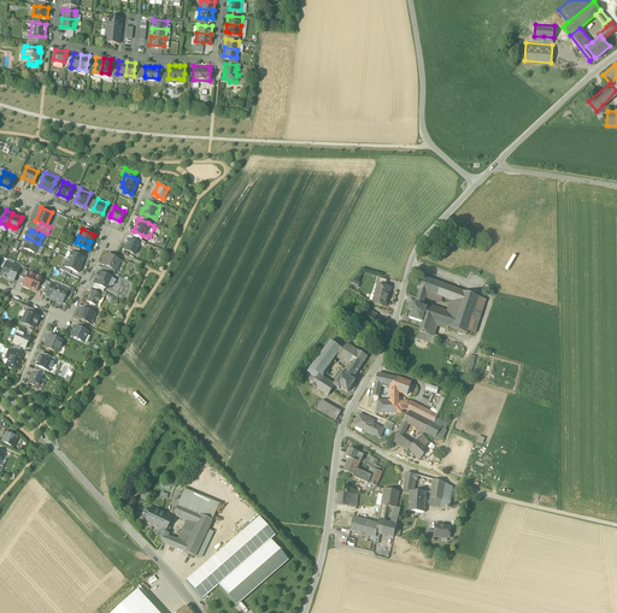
[(125,248),(134,252),(139,241),(134,239),(130,236),(125,248)]
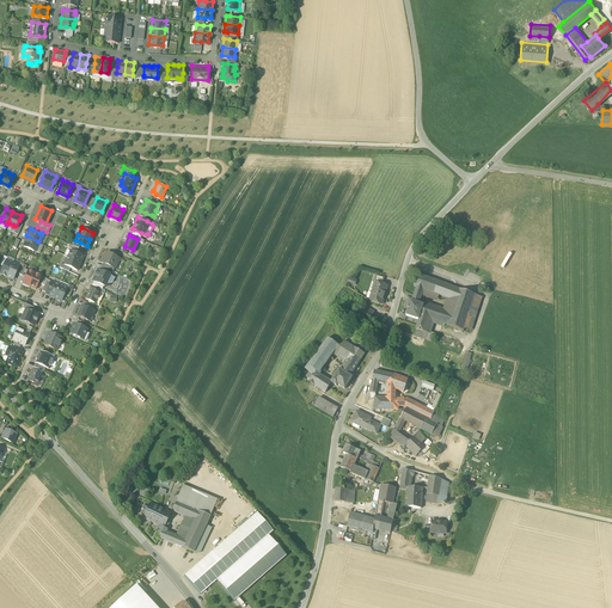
[(36,249),(38,241),(26,235),(23,244),(36,249)]
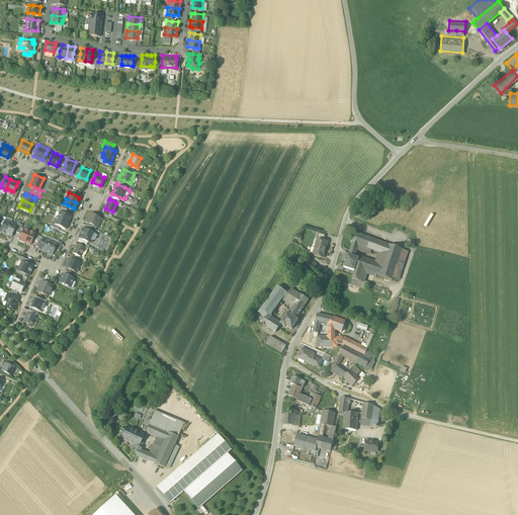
[(60,210),(57,216),(68,221),(71,215),(60,209),(60,210)]
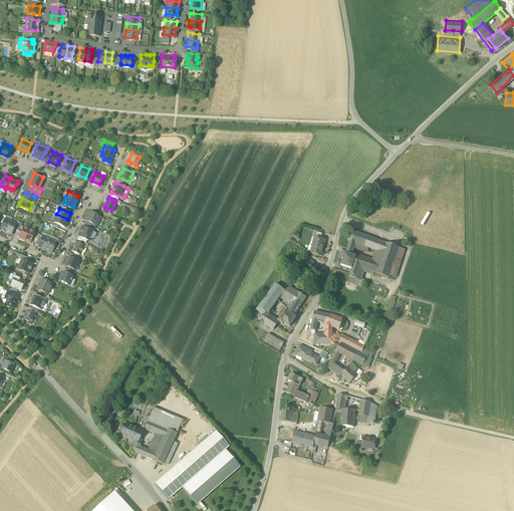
[(94,223),(96,224),(100,216),(89,211),(85,219),(86,219),(94,223)]
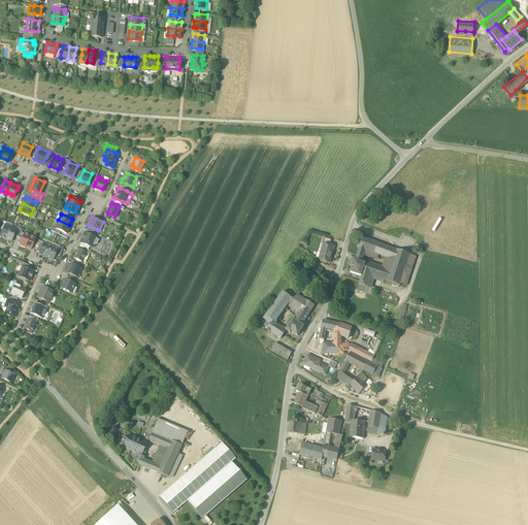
[(66,232),(69,225),(58,220),(55,227),(61,229),(66,232)]
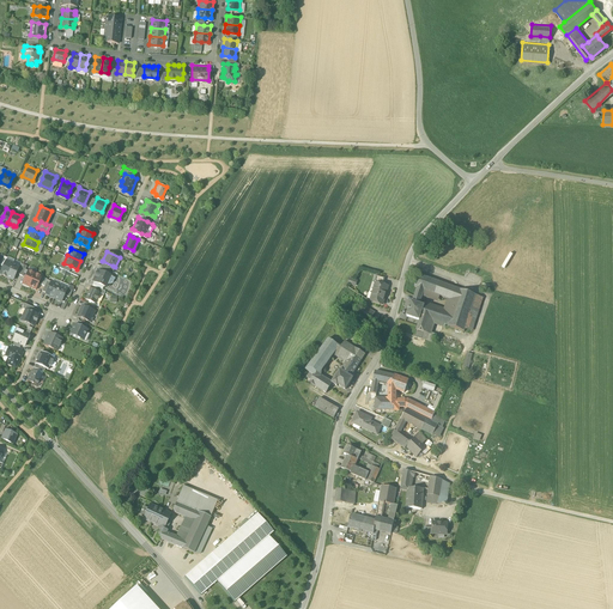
[(6,259),(4,263),(0,270),(6,274),(12,261),(6,259)]
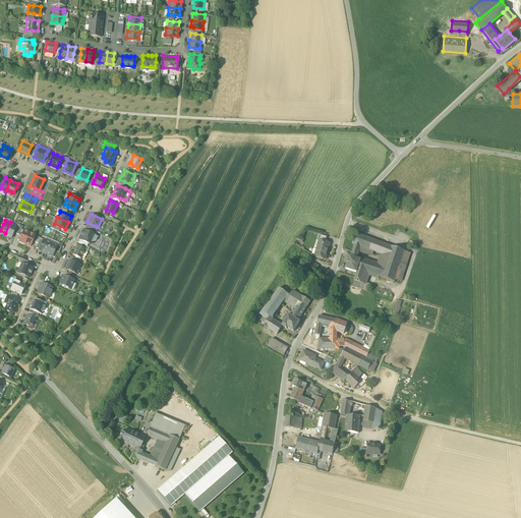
[(16,225),(10,222),(5,233),(11,236),(13,230),(16,225)]
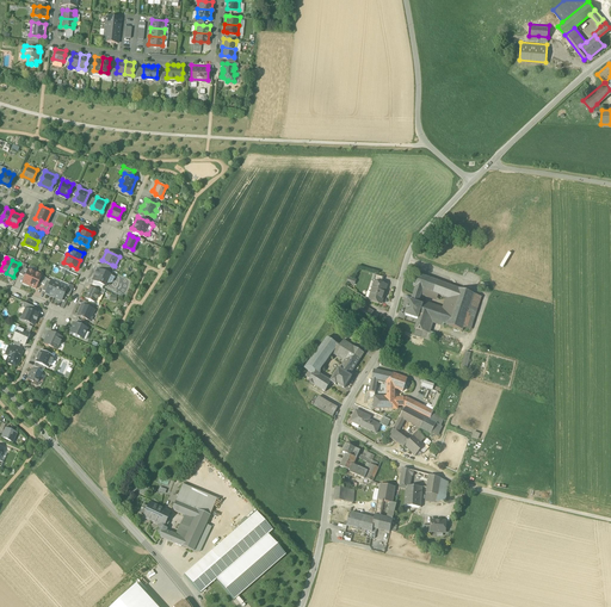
[(22,280),(29,284),(35,271),(28,267),(22,280)]
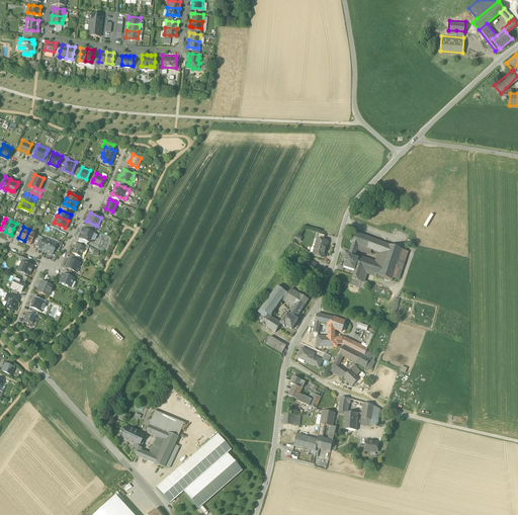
[(88,240),(95,238),(97,233),(83,227),(79,236),(88,240)]
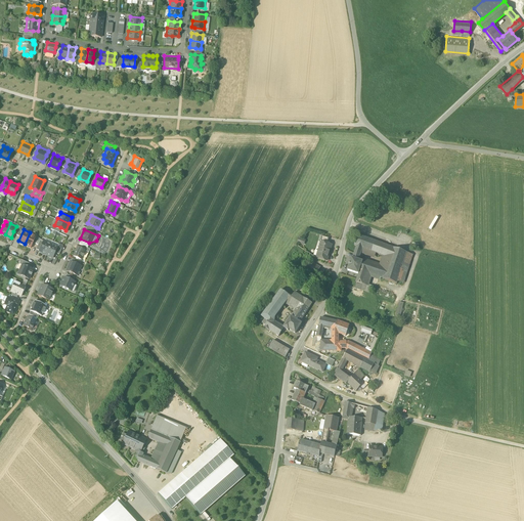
[(35,234),(30,232),(25,244),(31,246),(35,234)]
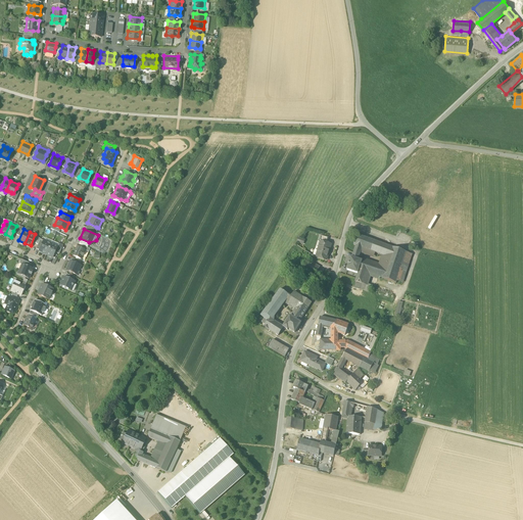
[(353,242),(357,243),(362,245),(372,248),(375,238),(358,232),(353,242)]
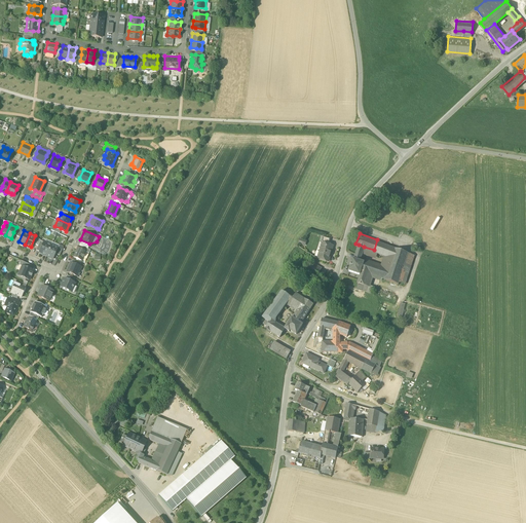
[(323,240),(329,243),(331,236),(323,234),(321,240),(323,240)]
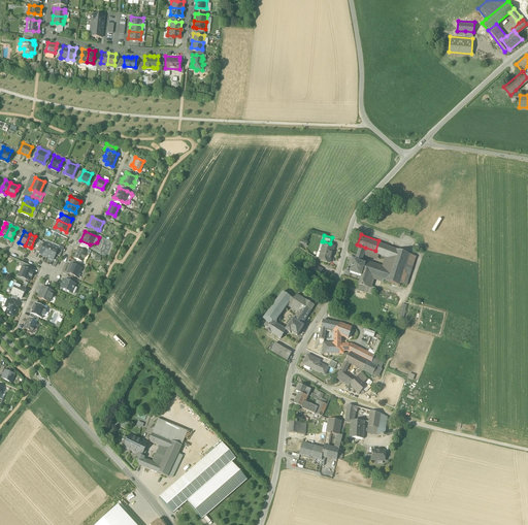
[(39,252),(46,255),(52,243),(44,240),(43,241),(39,250),(39,252)]
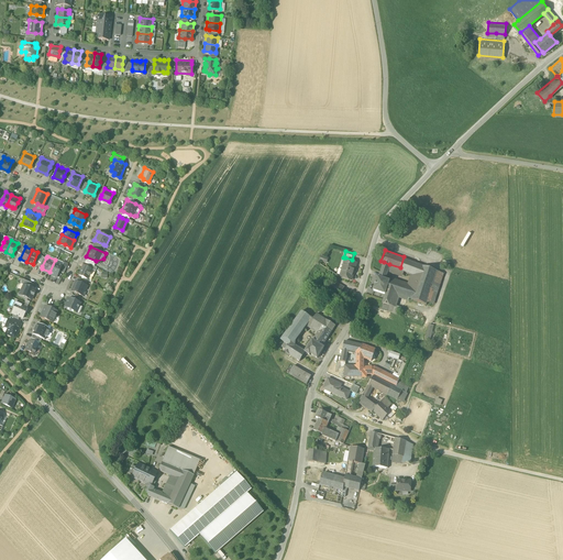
[(340,274),(352,277),(356,261),(352,260),(345,257),(340,274)]
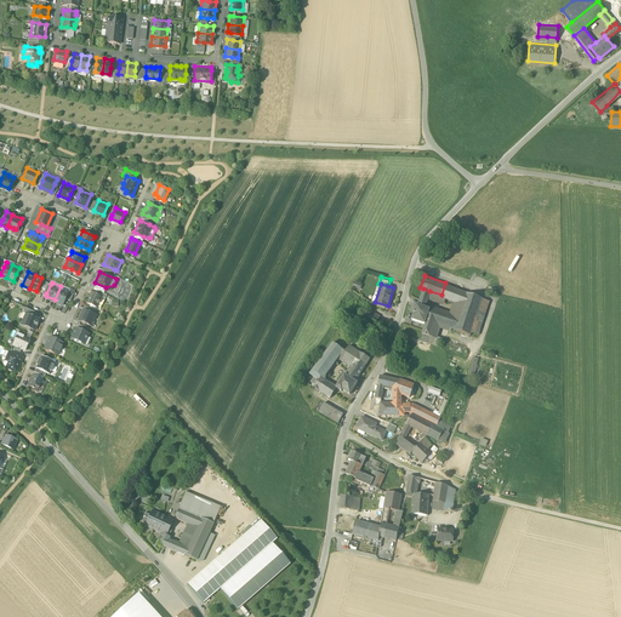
[(467,291),(450,285),(445,297),(455,301),(451,313),(429,304),(429,307),(425,321),(420,338),(428,341),(431,332),(434,320),(451,325),(455,326),(467,291)]
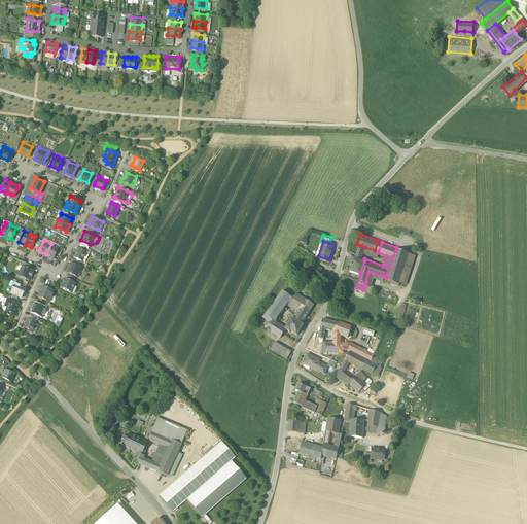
[(57,246),(51,243),(46,254),(53,257),(55,251),(58,246),(57,246)]
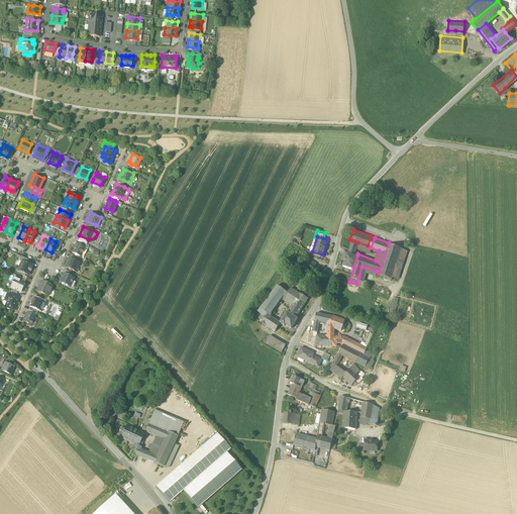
[(54,246),(59,248),(62,240),(58,238),(56,241),(57,241),(54,246)]
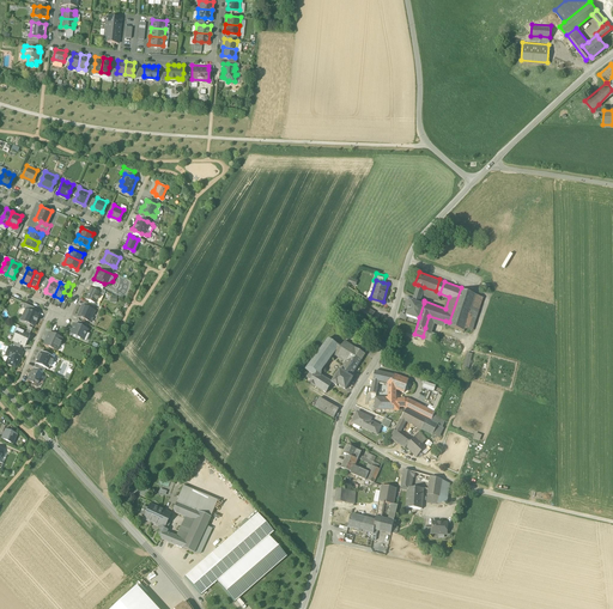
[(422,293),(424,287),(418,285),(412,299),(419,302),(422,293)]
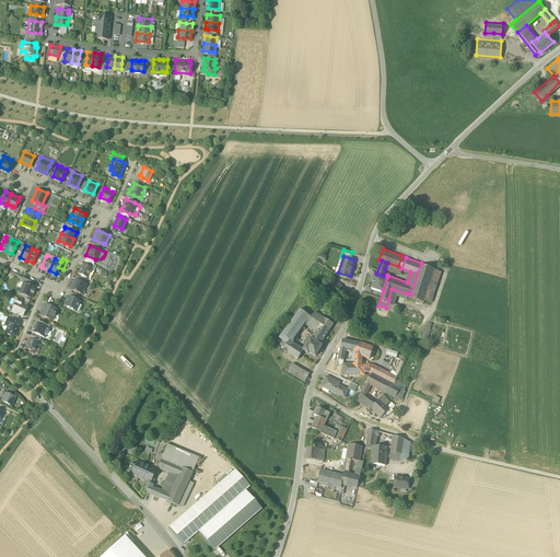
[(78,271),(86,276),(91,266),(86,264),(82,262),(78,271)]
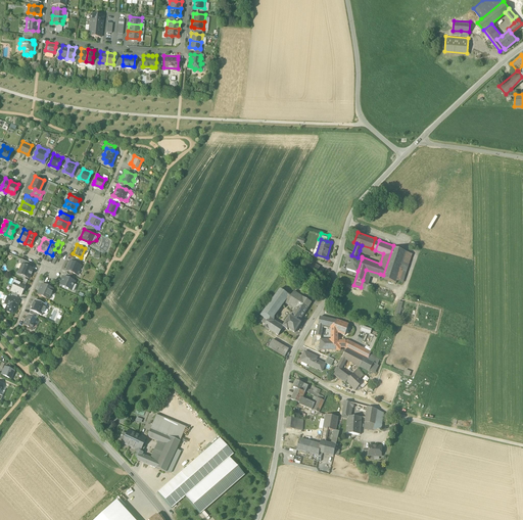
[(373,255),(375,250),(372,248),(362,245),(360,250),(373,255)]
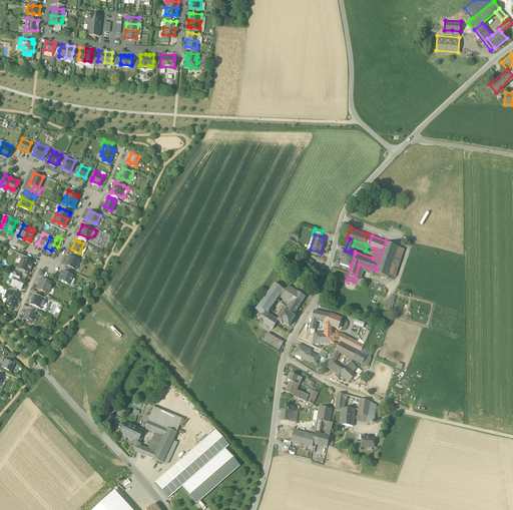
[(399,244),(386,240),(376,270),(376,271),(389,275),(399,244)]
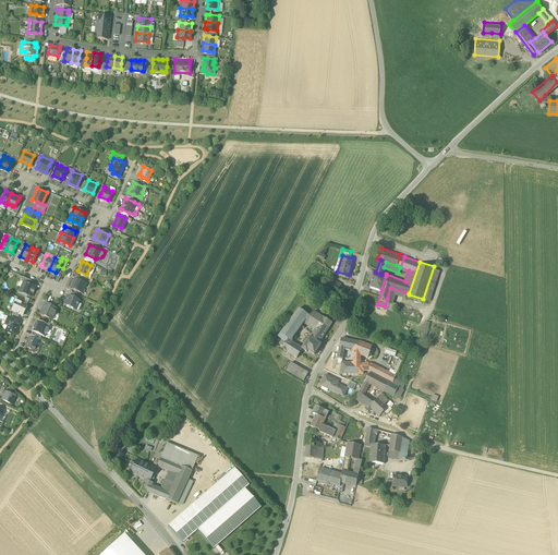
[(439,268),(434,266),(423,299),(428,301),(439,268)]
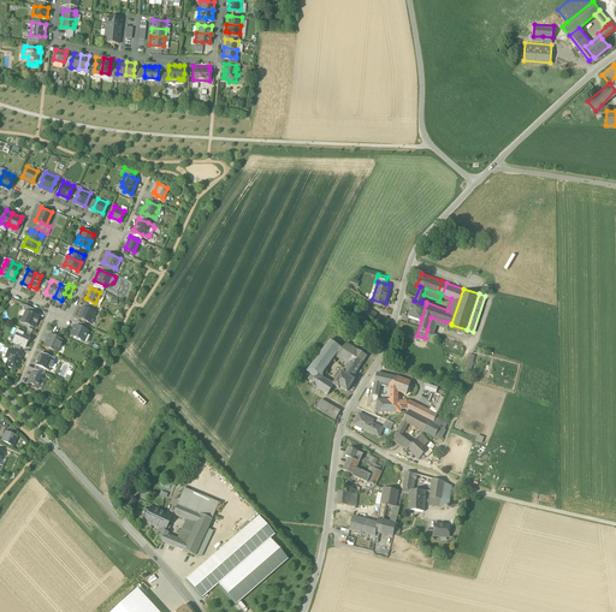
[(409,315),(421,319),(426,304),(421,303),(414,301),(409,315)]
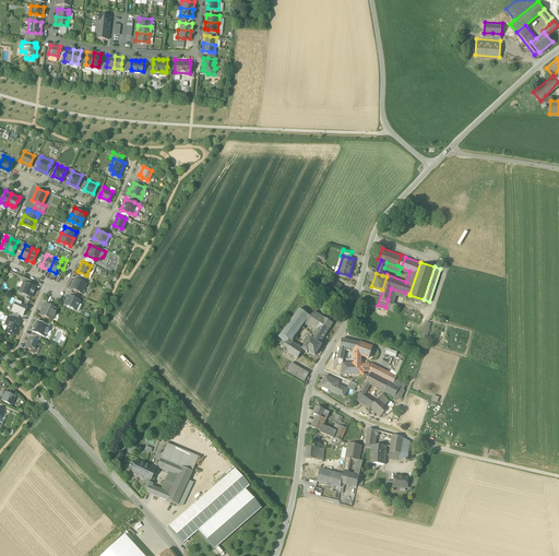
[(24,280),(32,284),(33,280),(23,274),(21,279),(23,281),(24,280)]
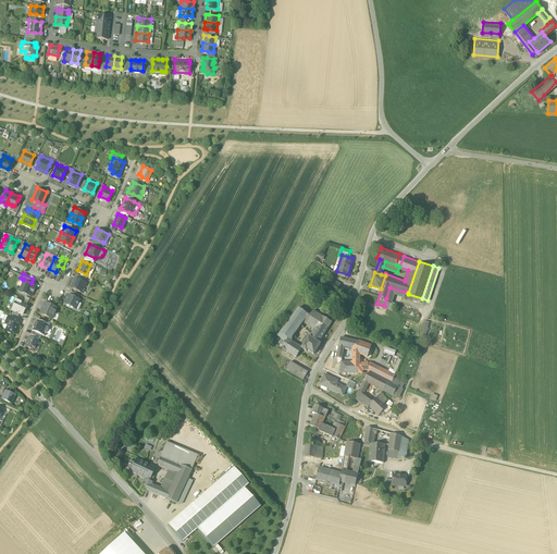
[(85,286),(83,286),(86,281),(85,280),(75,277),(75,275),(73,280),(74,280),(71,286),(82,291),(83,291),(85,286)]
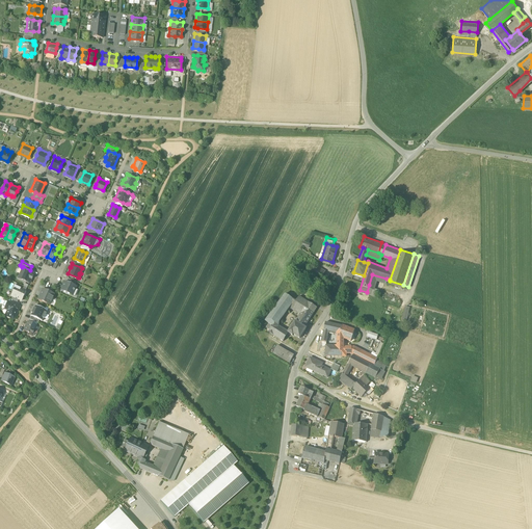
[(311,274),(319,280),(325,269),(317,264),(311,274)]
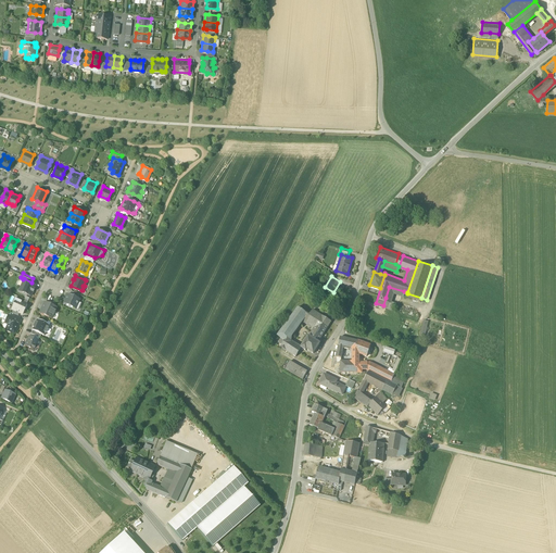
[(20,288),(30,293),(33,289),(33,290),(34,287),(35,284),(32,283),(24,278),(23,279),(21,284),(19,287),(20,288)]
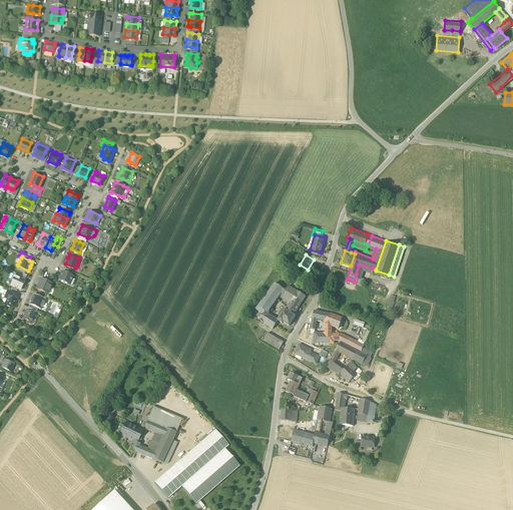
[(356,275),(362,277),(364,270),(372,272),(373,269),(359,265),(356,275)]
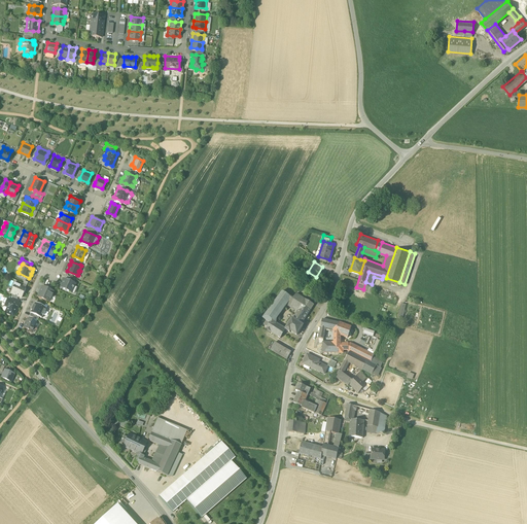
[(60,285),(71,290),(75,281),(74,281),(66,277),(64,276),(60,285)]
